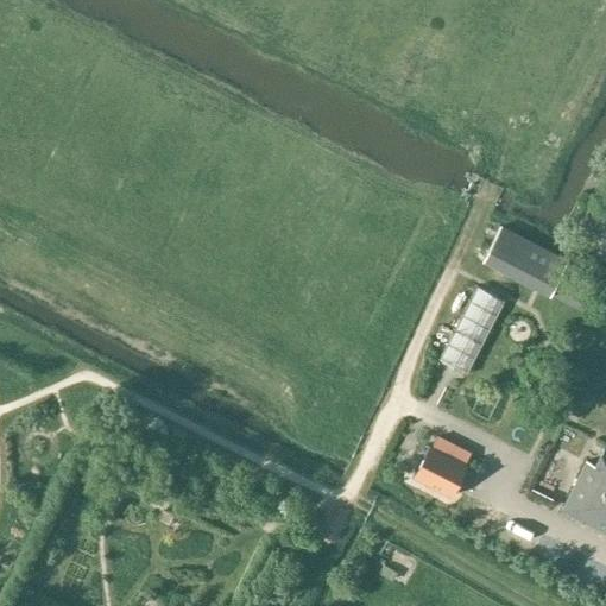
[(575,240),(605,256),(605,208),(594,203),(575,240)]
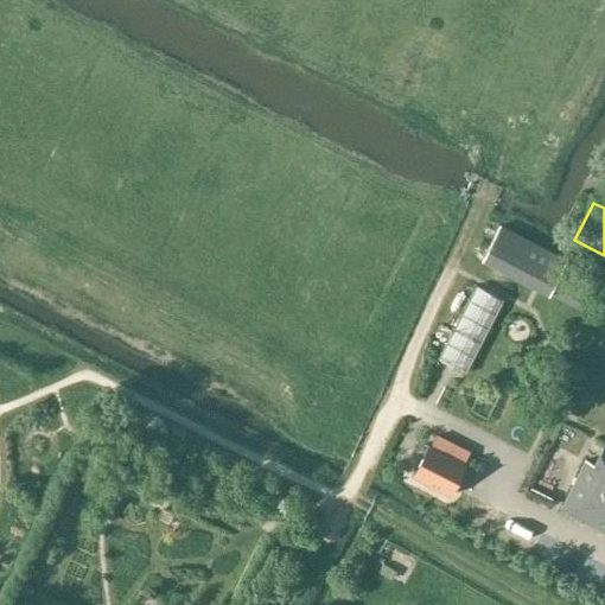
[(502,227),(484,262),(551,298),(570,261),(502,227)]
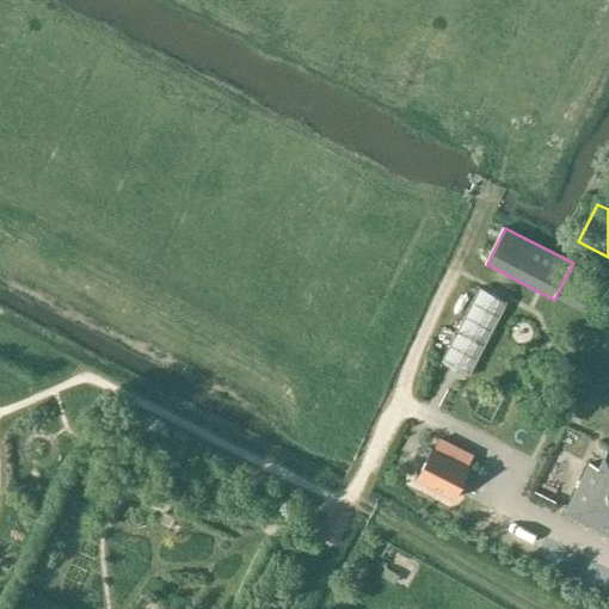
[(479,289),(442,363),(472,376),(509,306),(479,289)]
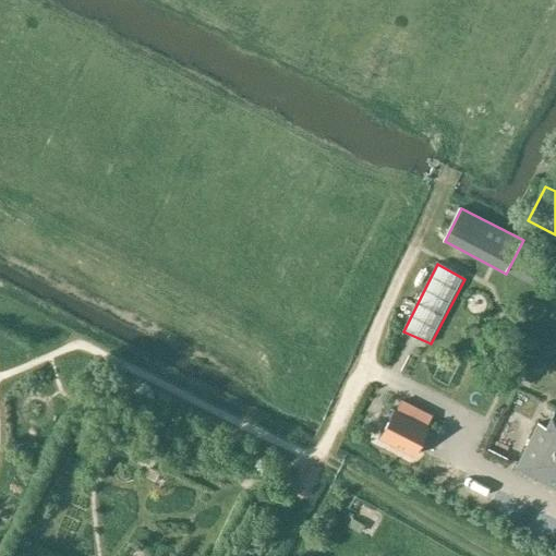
[(430,430),(395,411),(381,439),(415,457),(430,430)]
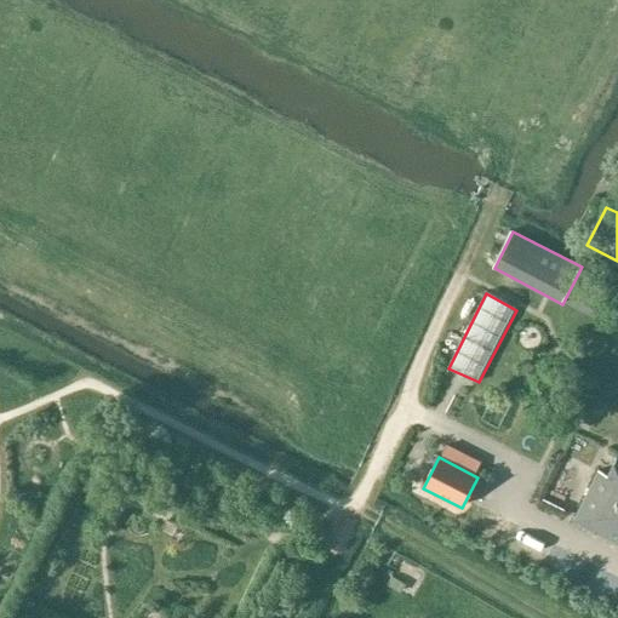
[(599,471),(573,522),(617,544),(617,458),(608,475),(599,471)]
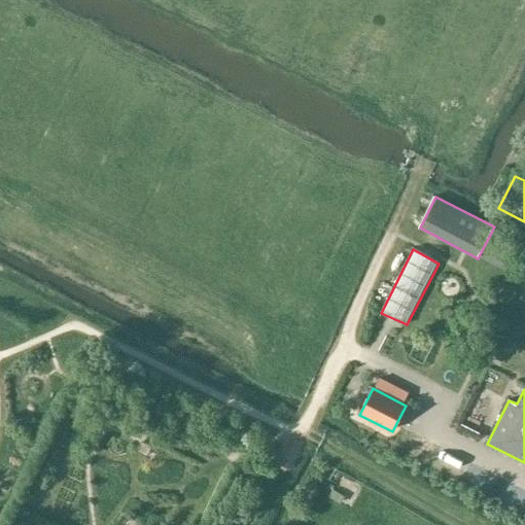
All buildings are outlined.
